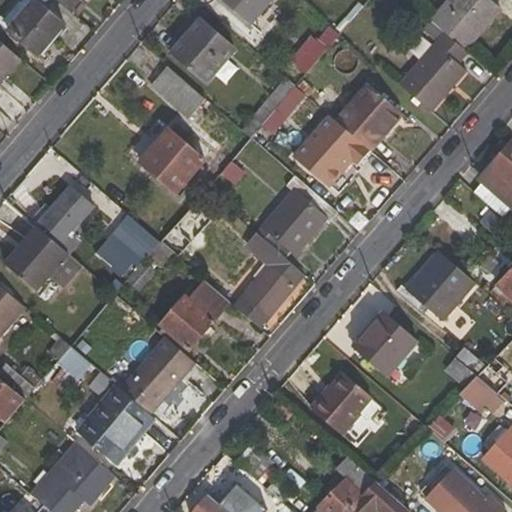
[(36,55),(62,24),(34,0),(33,0),(8,30),(36,55)]
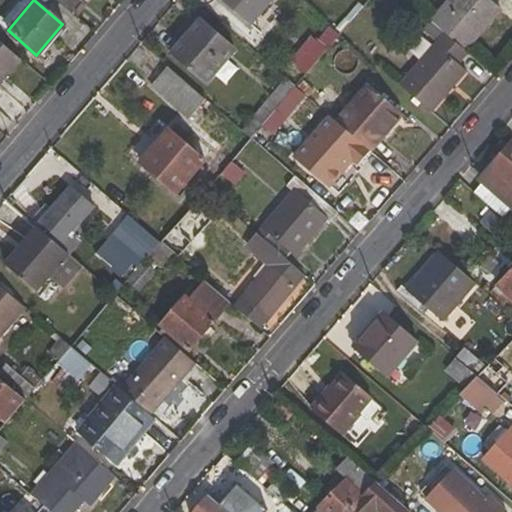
[(55,0),(73,15),(85,0),(55,0)]
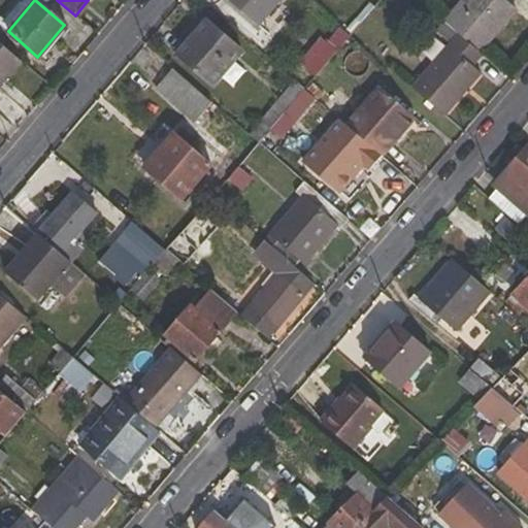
[(227,0),(259,26),(279,0),(227,0)]
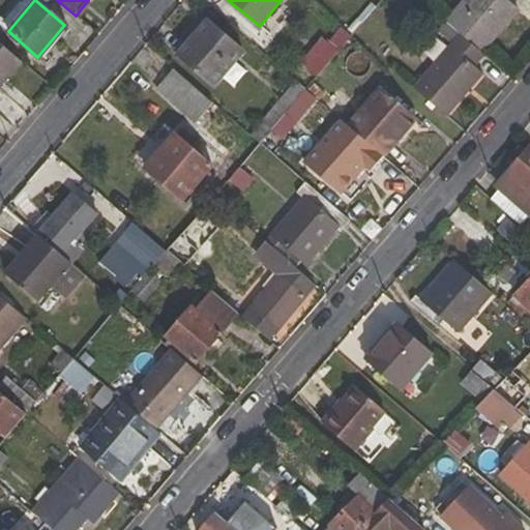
[(505,0),(465,0),(445,23),(458,36),(479,54),(517,8),(505,0)]
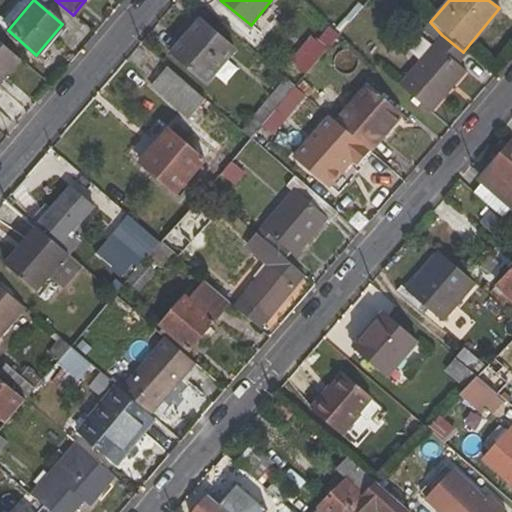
[(234,49),(198,19),(183,37),(171,52),(206,83),(234,49)]
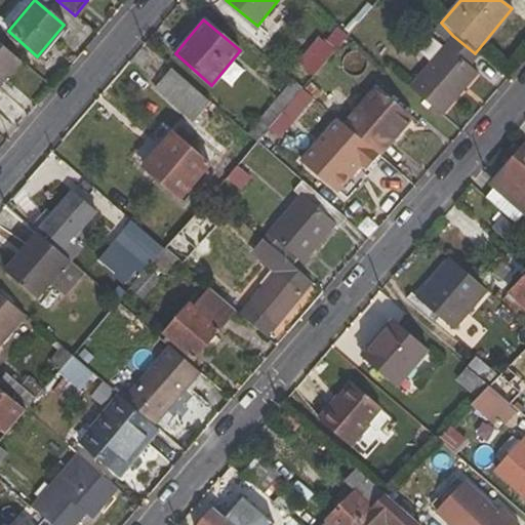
[(168,48),(175,53),(188,38),(182,32),(168,48)]
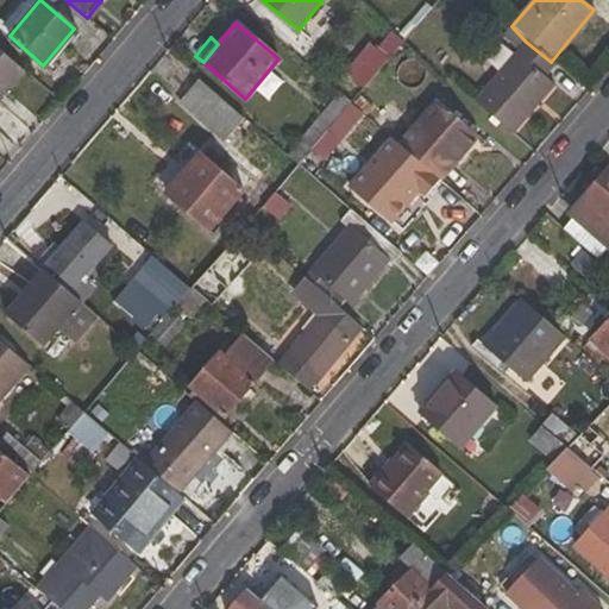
[(554,85),(541,73),(551,62),(526,42),(475,101),(512,133),(554,85)]
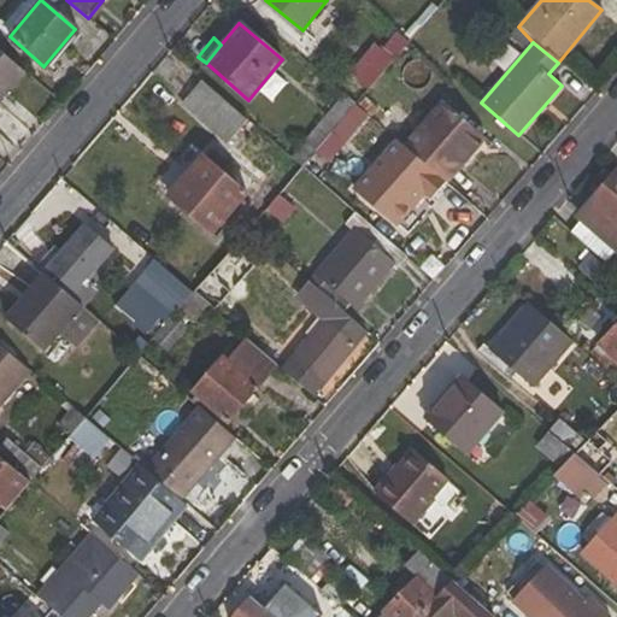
[(0,101),(25,72),(0,51),(0,101)]
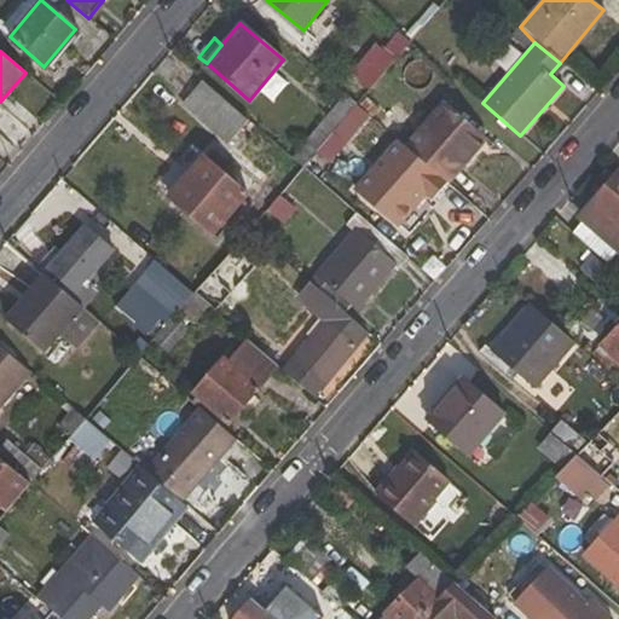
[(363,76),(374,86),(394,61),(382,51),(363,76)]
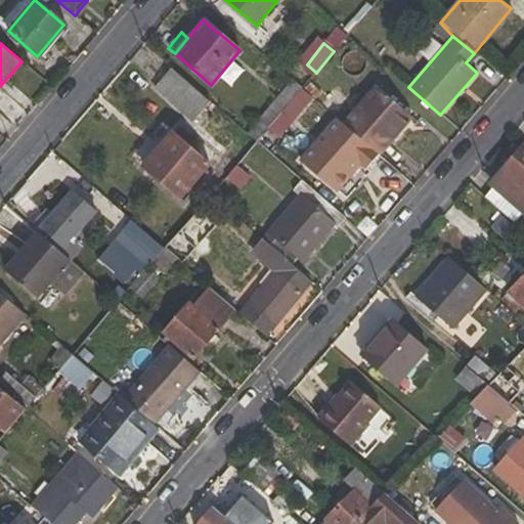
[(191,123),(209,102),(170,68),(153,89),(191,123)]
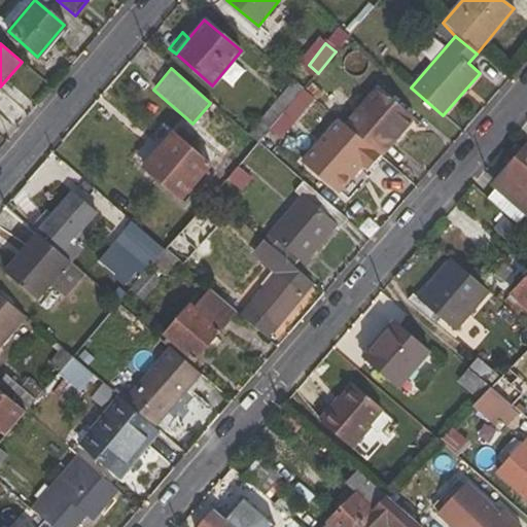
[(295,98),(304,90),(295,82),(250,136),(257,143),(286,110),(295,98)]
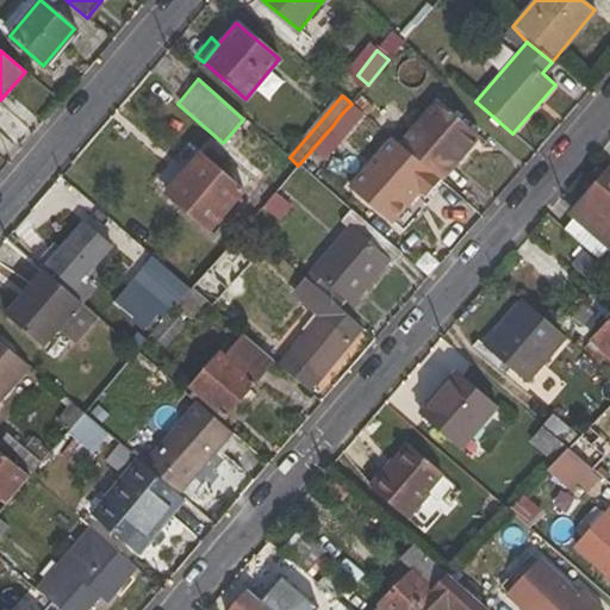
[(477,139),(436,104),(399,145),(427,168),(441,181),(477,139)]
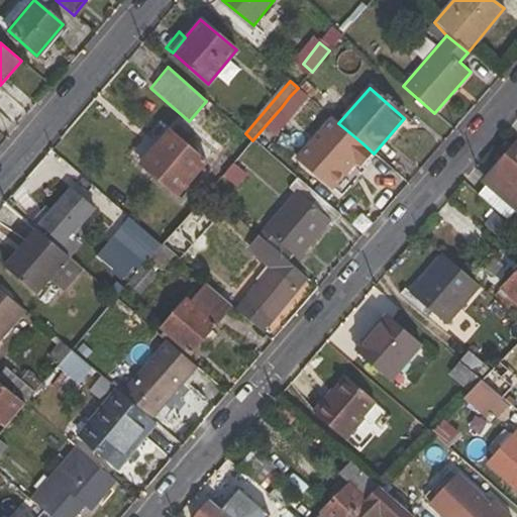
[(290,116),(299,104),(290,96),(281,108),(290,116)]
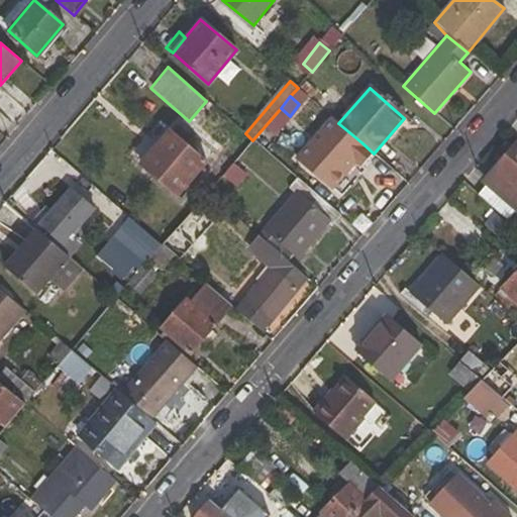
[(344,163),(362,142),(338,123),(336,121),(326,134),(337,143),(320,164),(332,176),(336,171),(344,178),(326,200),(349,221),(376,190),(344,163)]
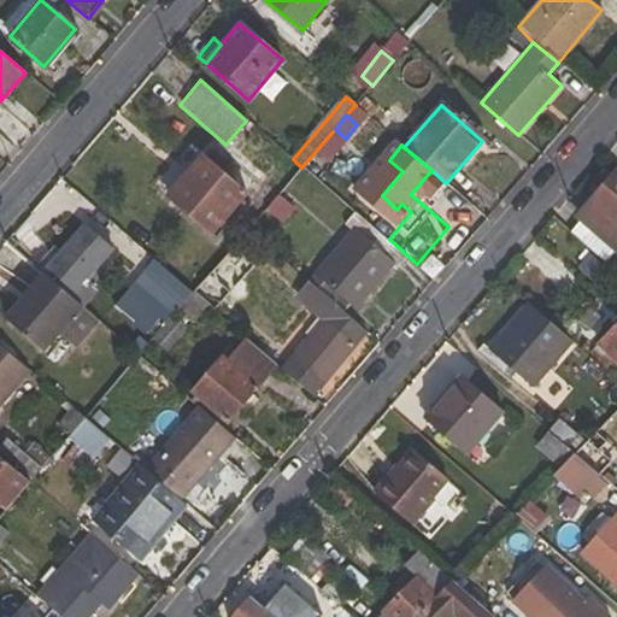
[(225,176),(204,157),(189,171),(169,198),(210,234),(246,193),(239,188),(245,181),(233,170),(225,176)]
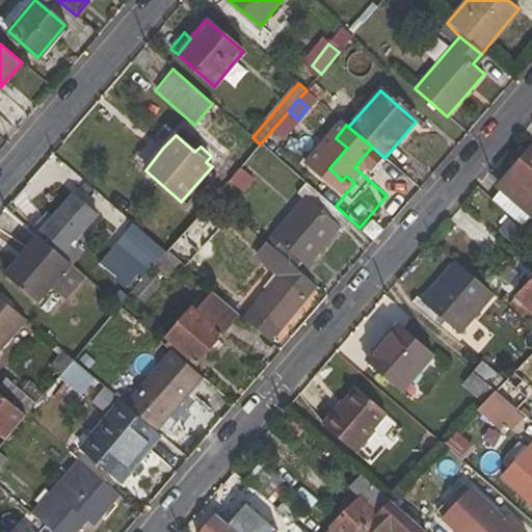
[(156,140),(137,163),(145,170),(163,148),(156,140)]
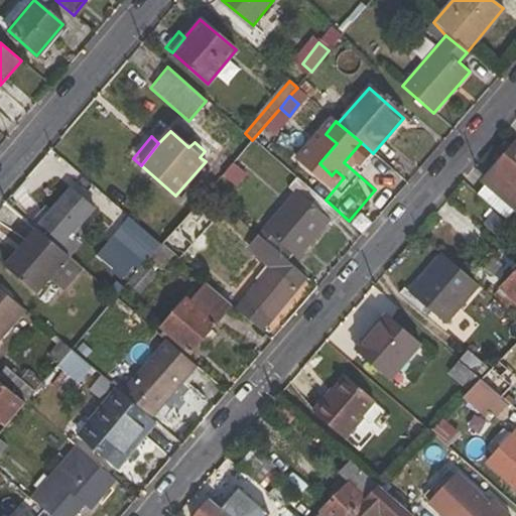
[(498,168),(477,194),(506,221),(512,213),(515,216),(515,147),(512,144),(494,165),(498,168)]
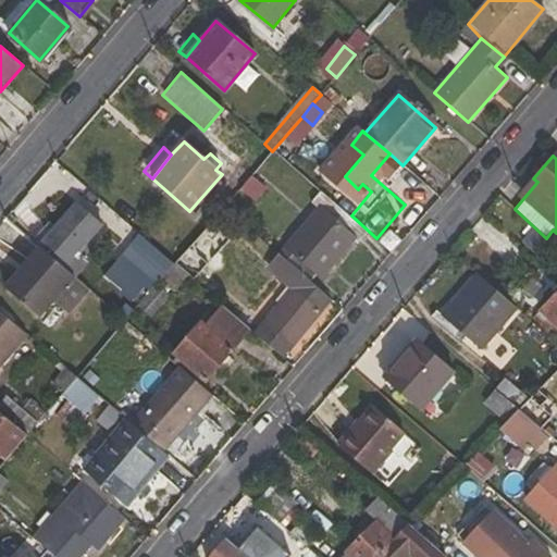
[(251,174),(240,165),(213,198),(222,208),(239,188),(251,174)]
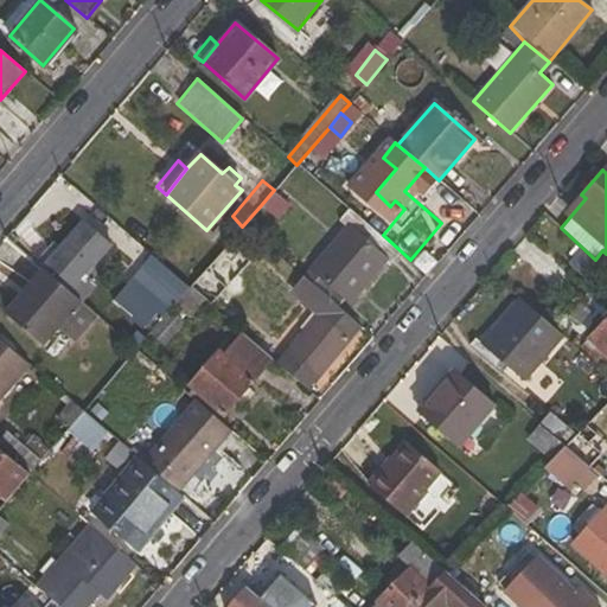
[(276,219),(289,203),(274,190),(261,205),(276,219)]
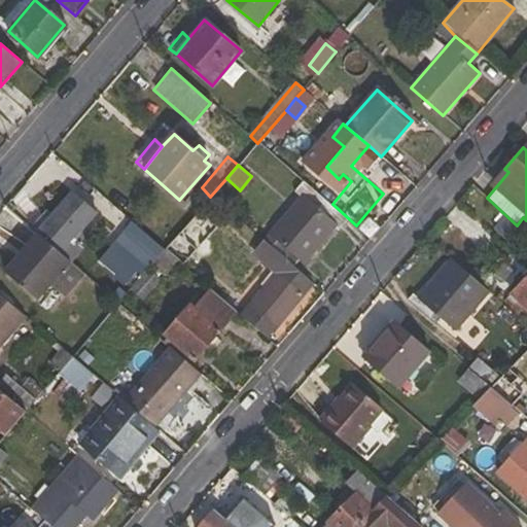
[(72,191),(48,219),(36,233),(61,253),(77,235),(96,212),(72,191)]
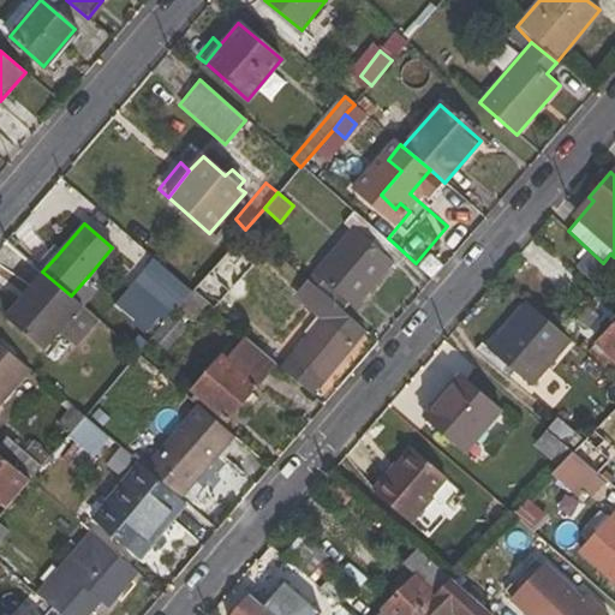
[(388,264),(398,272),(407,260),(368,224),(358,237),(353,233),(320,272),(328,280),(322,287),(344,308),(350,300),(354,304),(388,264)]
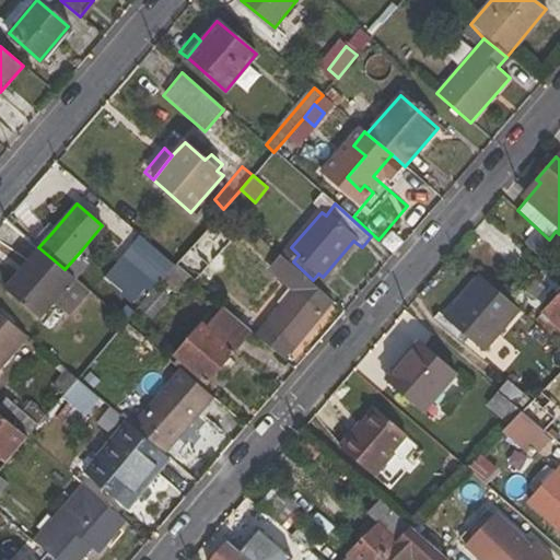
[(45,226),(32,241),(38,247),(51,233),(45,226)]
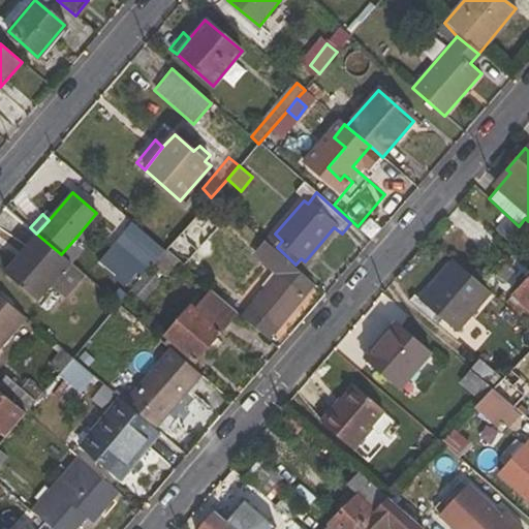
[(146,261),(151,267),(165,251),(159,246),(157,249),(130,226),(97,263),(125,287),(146,261)]
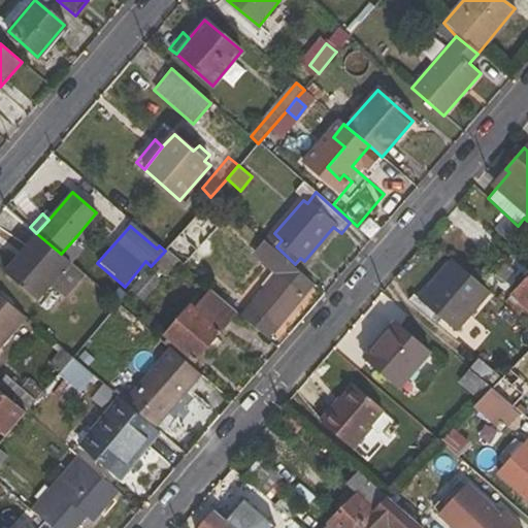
[(8,275),(36,300),(69,262),(61,254),(36,233),(24,248),(28,253),(8,275)]
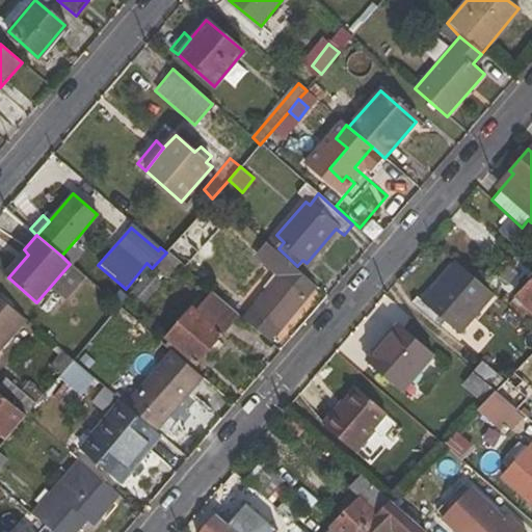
[(83,241),(78,237),(61,256),(70,264),(71,265),(82,251),(78,247),(83,241)]
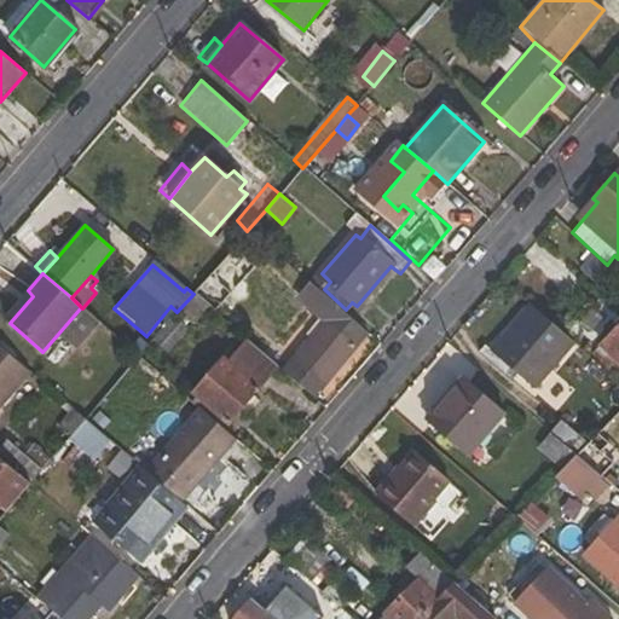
[(215,295),(202,284),(194,294),(207,306),(215,295)]
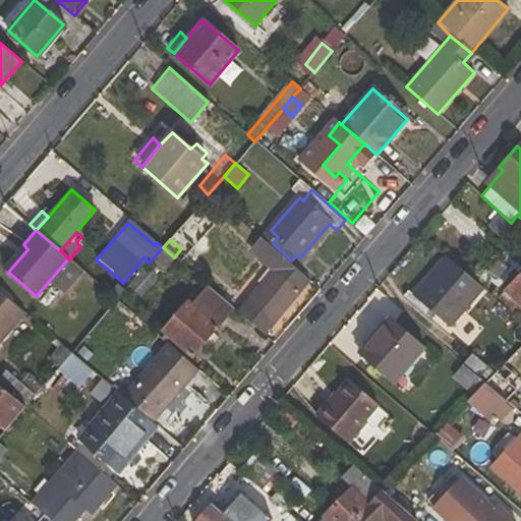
[(274,271),(237,312),(263,335),(308,281),(262,240),(253,250),(274,271)]
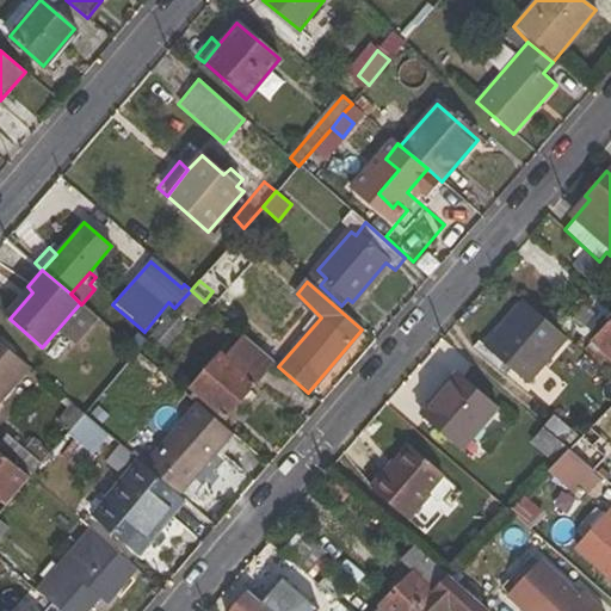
[(28,287),(5,314),(10,319),(32,292),(28,287)]
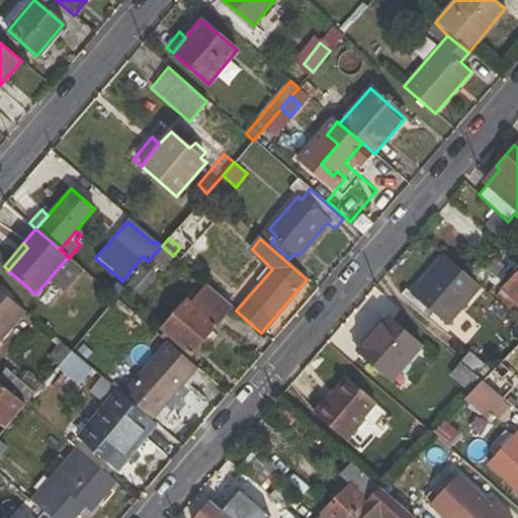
[(160,270),(173,256),(162,246),(148,261),(160,270)]
